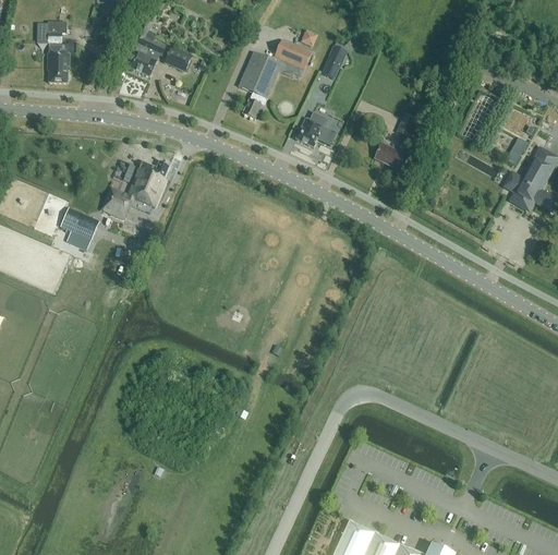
[(154,37),(155,37),(156,36),(155,33),(148,31),(153,22),(143,17),(132,40),(138,44),(136,50),(135,49),(128,65),(128,67),(140,71),(154,37)]
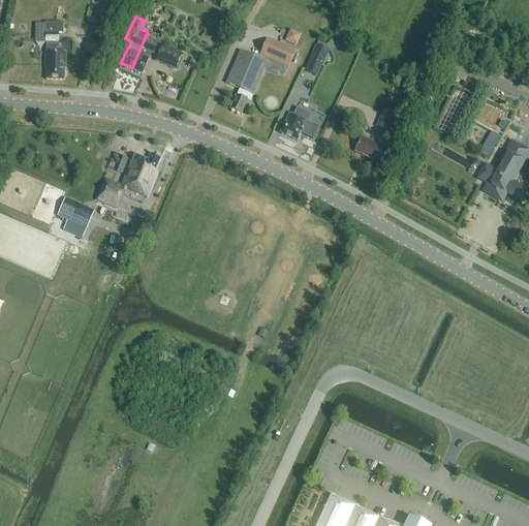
[(35,23),(35,39),(47,39),(59,39),(59,30),(63,30),(63,20),(47,20),(47,23),(35,23)]
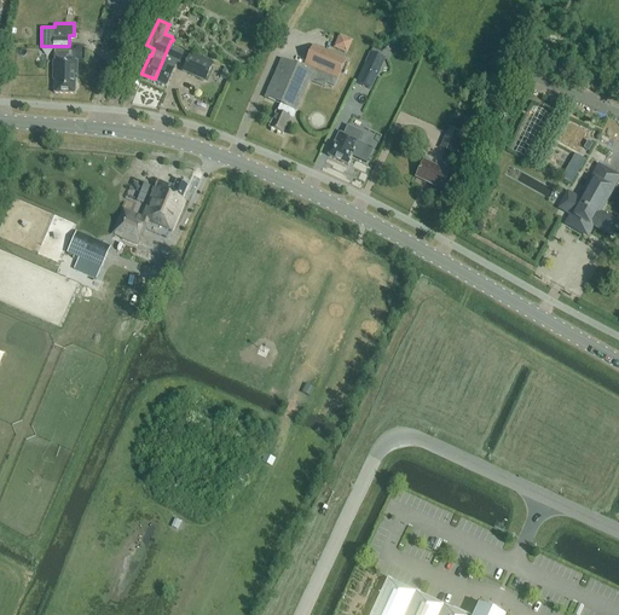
[(113,45),(119,29),(109,25),(103,41),(113,45)]
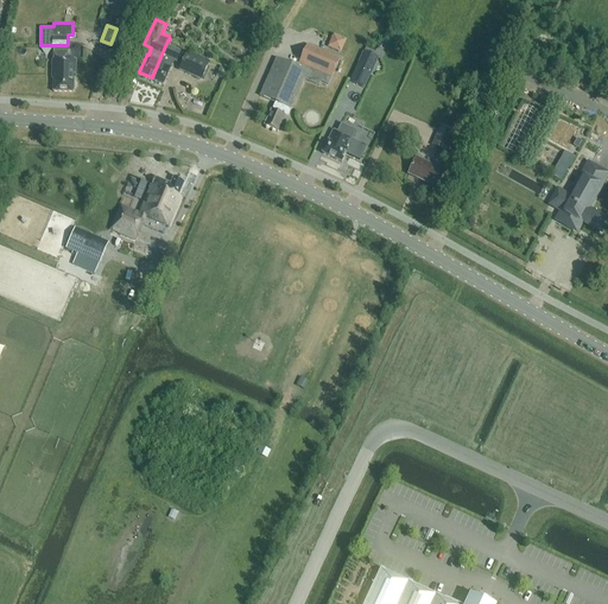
[(342,49),(348,36),(335,30),(329,43),(342,49)]
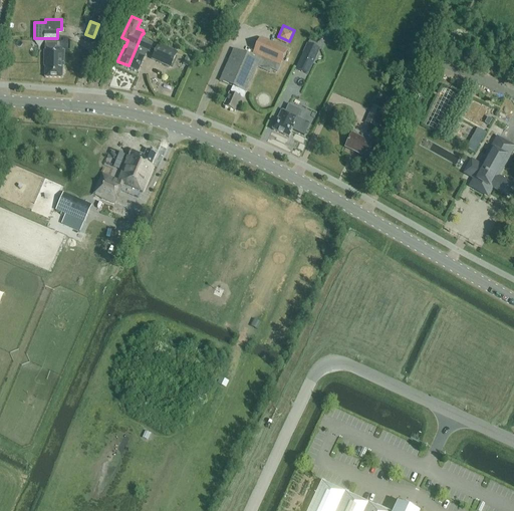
[(149,50),(153,41),(142,36),(143,34),(142,34),(129,65),(138,69),(147,49),(149,50)]
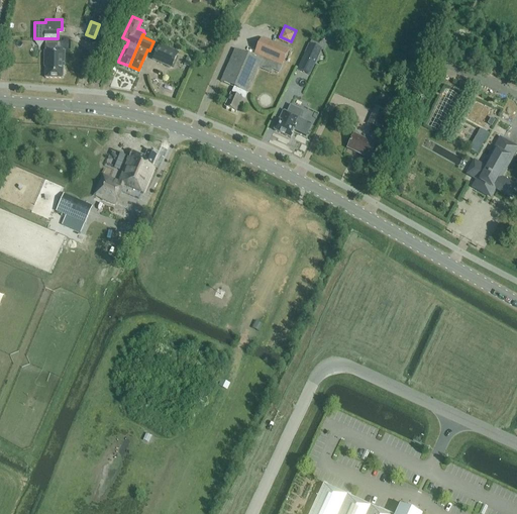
[(44,47),(43,62),(45,62),(45,76),(63,76),(63,64),(64,64),(65,48),(58,47),(58,38),(45,38),(44,47)]
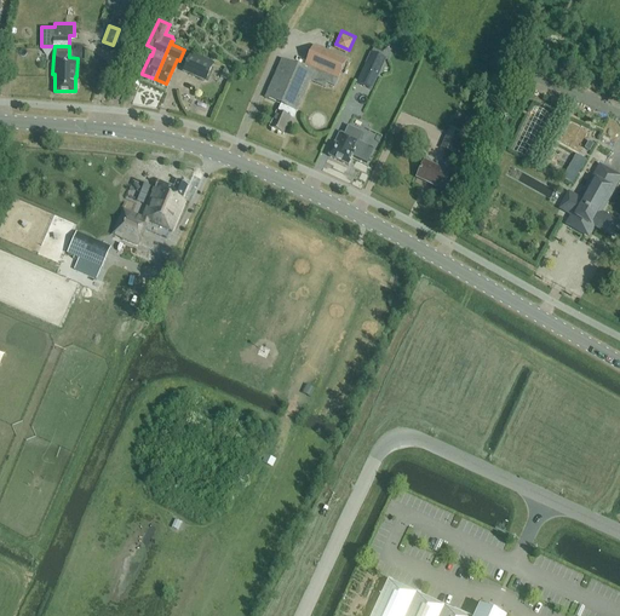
[(337,81),(343,69),(348,57),(334,51),(333,55),(322,50),(319,58),(314,56),(308,68),(282,57),(265,95),(281,102),(277,109),(270,125),(282,132),(286,124),(290,125),(293,116),(297,109),(314,72),(337,81)]
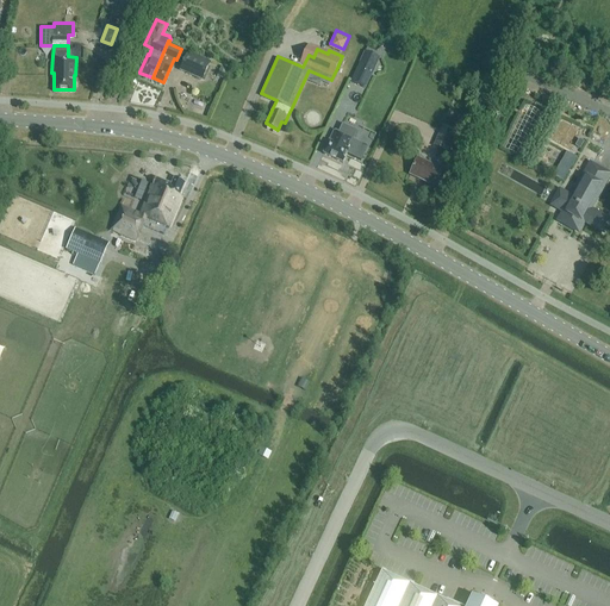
[(366,86),(379,55),(366,49),(350,80),(366,86)]
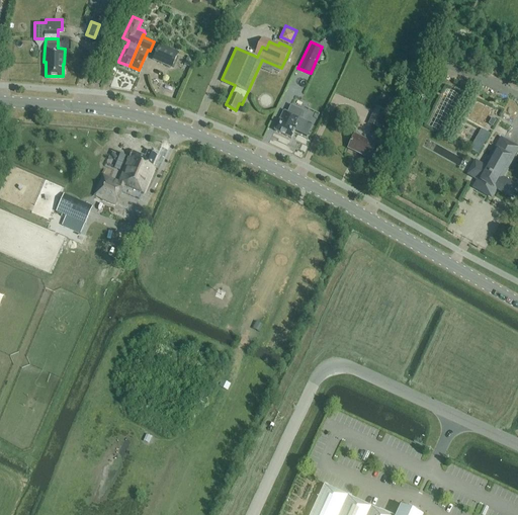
[(172,66),(178,52),(159,44),(152,58),(172,66)]
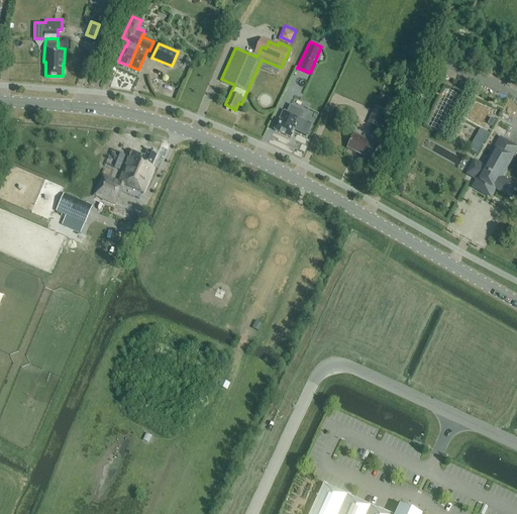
[(283,108),(274,128),(290,136),(294,128),(306,133),(311,121),(299,116),(302,110),(290,104),(287,110),(283,108)]
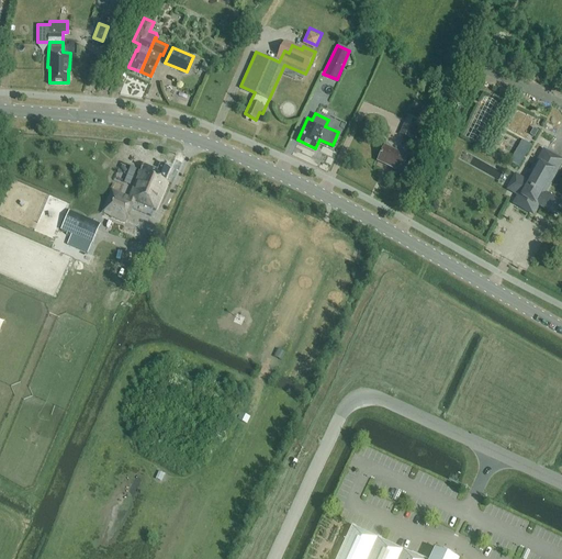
[(413,138),(419,122),(406,115),(400,132),(413,138)]
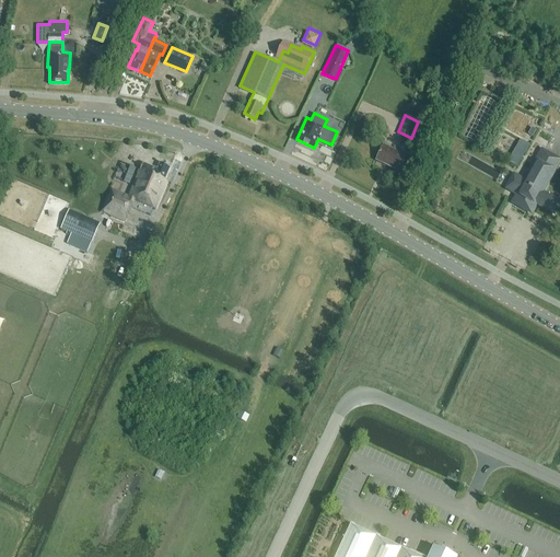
[(399,169),(406,154),(383,143),(376,158),(399,169)]
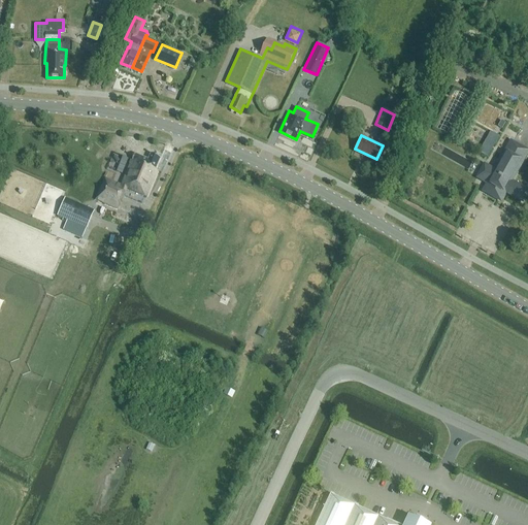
[(489,181),(485,188),(500,196),(505,187),(509,189),(508,190),(522,197),(526,189),(514,182),(513,182),(508,179),(526,149),(512,140),(495,169),(488,165),(482,176),(489,181)]
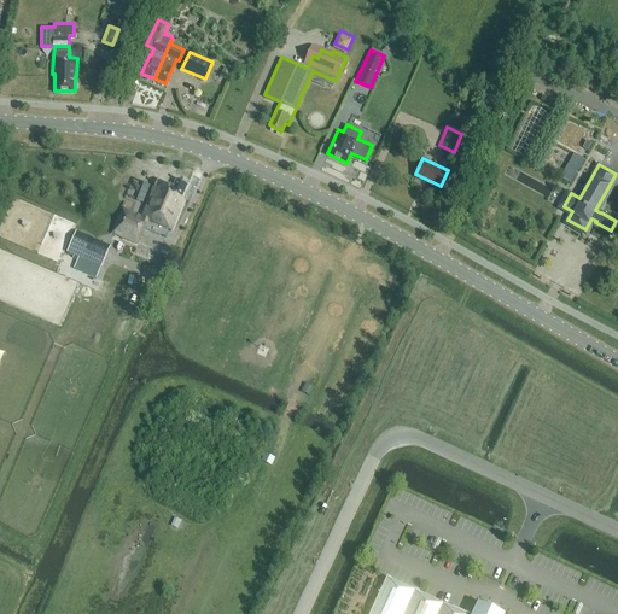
[(181,196),(187,182),(176,177),(174,183),(157,177),(143,214),(123,206),(112,231),(138,241),(149,217),(172,228),(185,197),(181,196)]
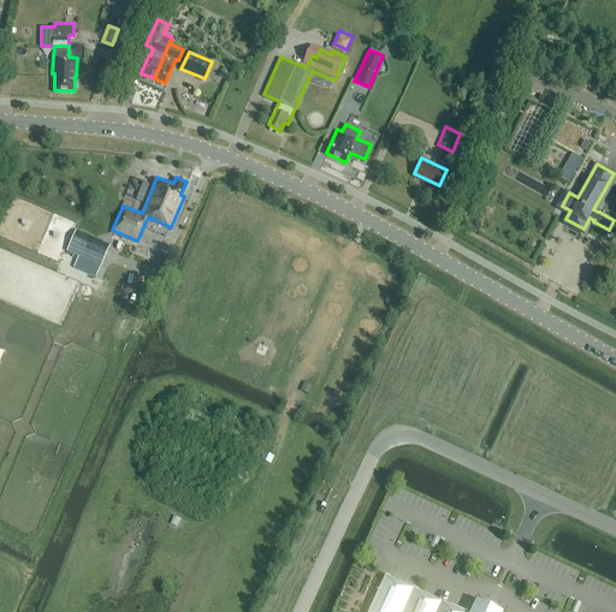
[(108,245),(75,231),(67,249),(78,254),(73,263),(96,274),(108,245)]
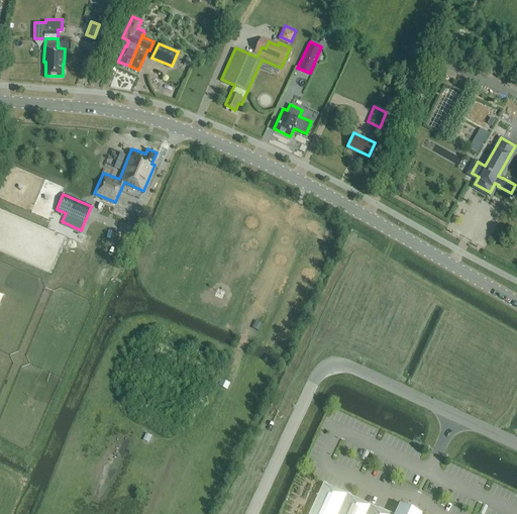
[(408,513),(397,509),(394,513),(380,507),(323,481),(307,513),(408,513)]
